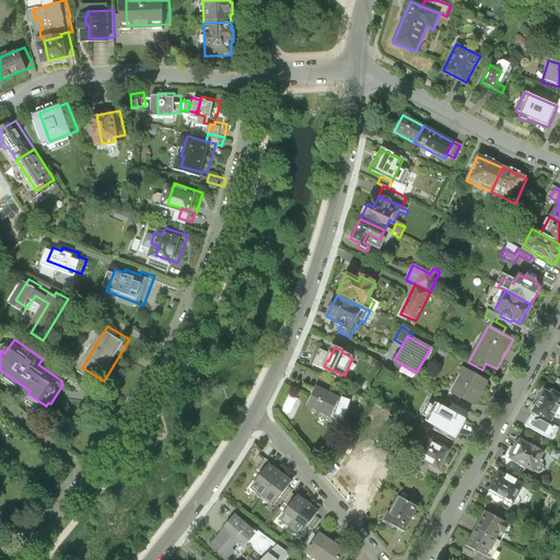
[(489,383),(463,368),(459,374),(461,375),(451,393),(454,395),(465,400),(475,406),(489,383)]
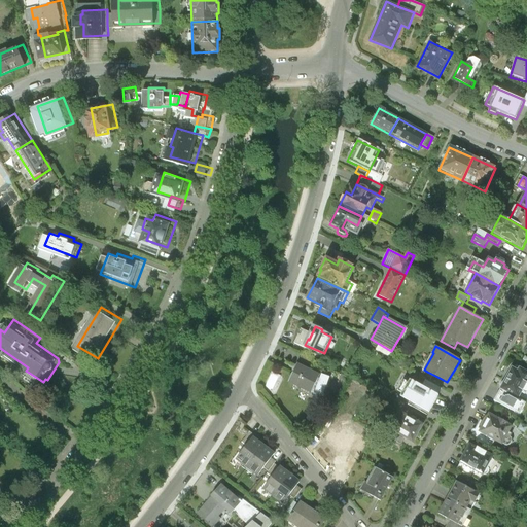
[(319,375),(296,364),(288,382),(310,392),(319,375)]
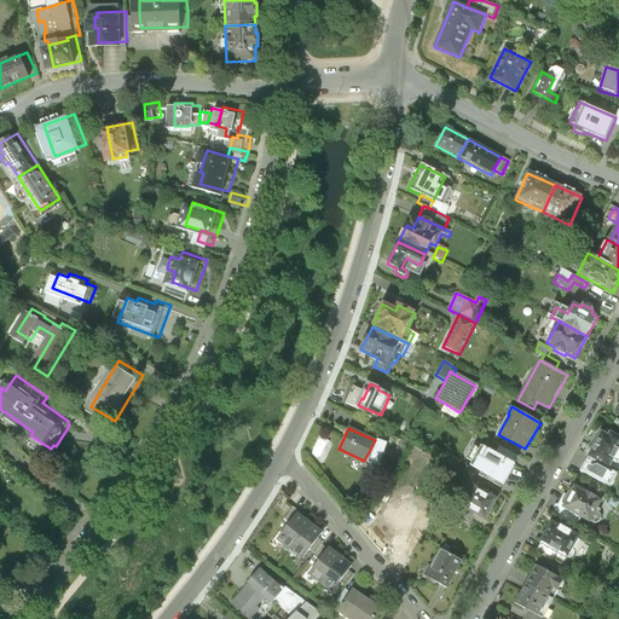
[(588,457),(589,457),(609,469),(618,451),(618,437),(611,432),(608,437),(601,432),(588,457)]
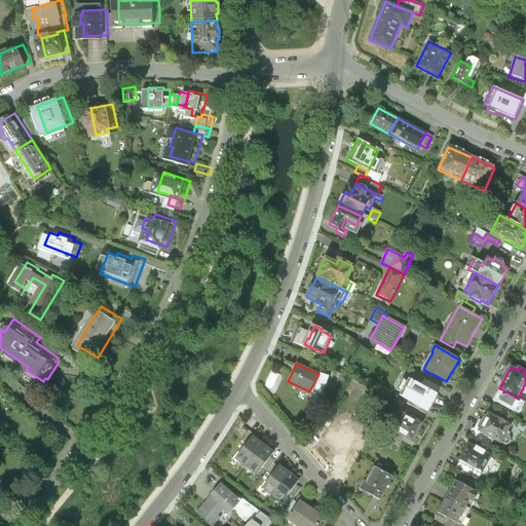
[(426,371),(423,376),(434,382),(437,376),(426,371)]
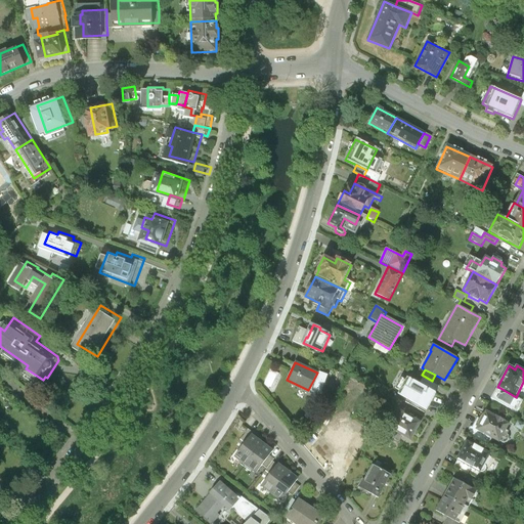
[(417,404),(427,410),(436,392),(418,382),(407,399),(417,404)]
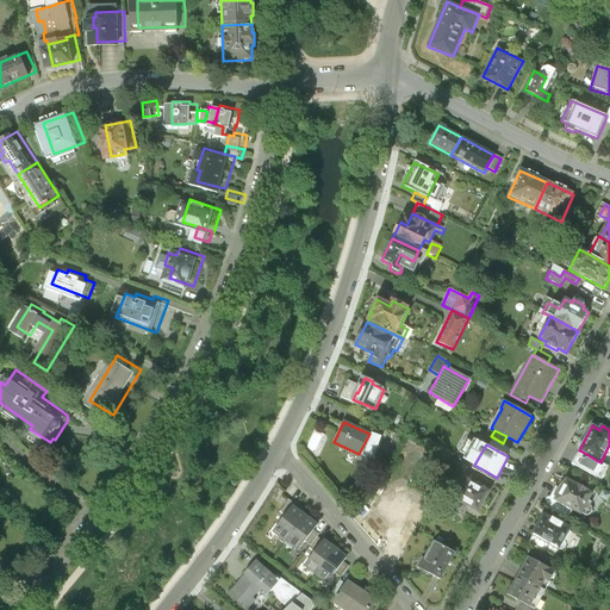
[(580,450),(573,465),(602,480),(609,467),(601,462),(580,450)]
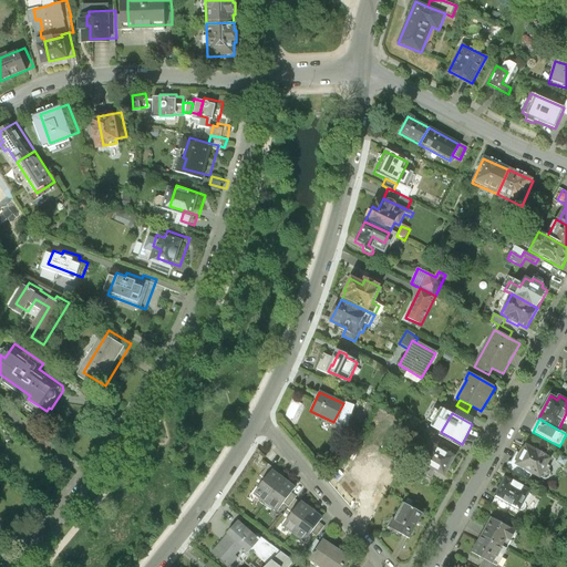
[(447,444),(457,450),(462,444),(451,437),(447,444)]
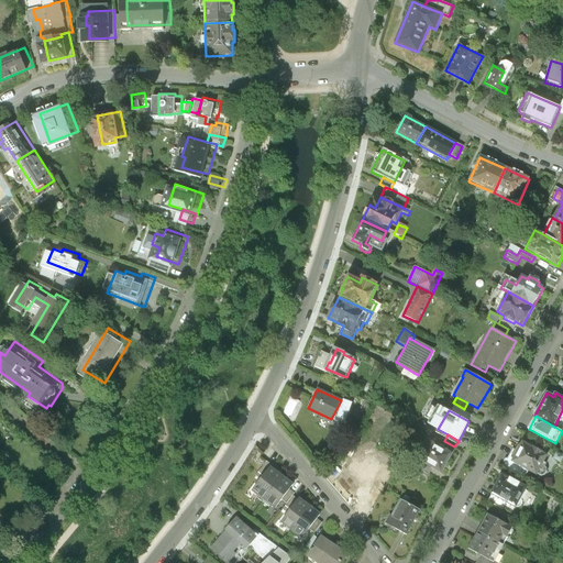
[(434,470),(441,474),(452,455),(428,441),(417,460),(419,461),(434,470)]
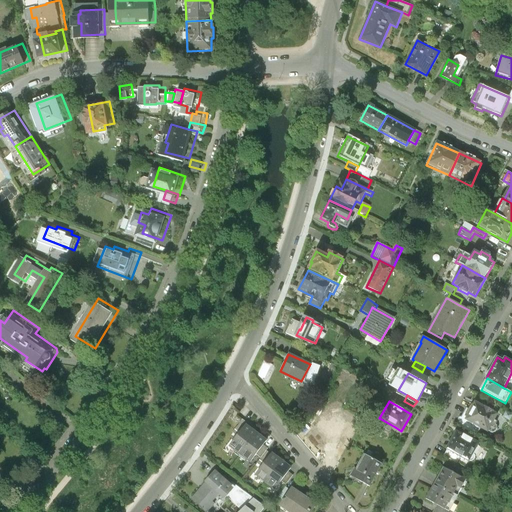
[(475,402),(465,421),(488,433),(498,415),(475,402)]
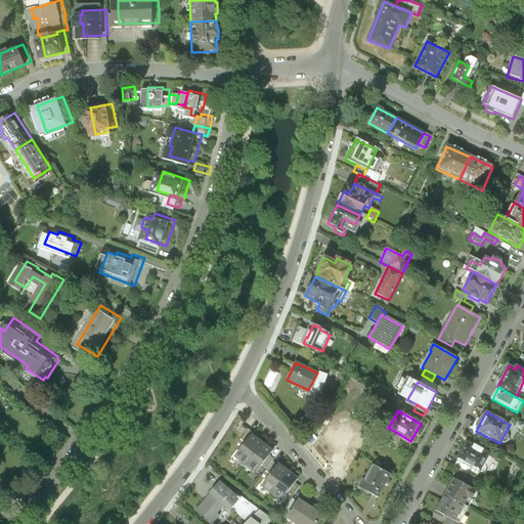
[(318,438),(343,446),(348,432),(353,434),(356,425),(337,418),(336,421),(325,418),(318,438)]
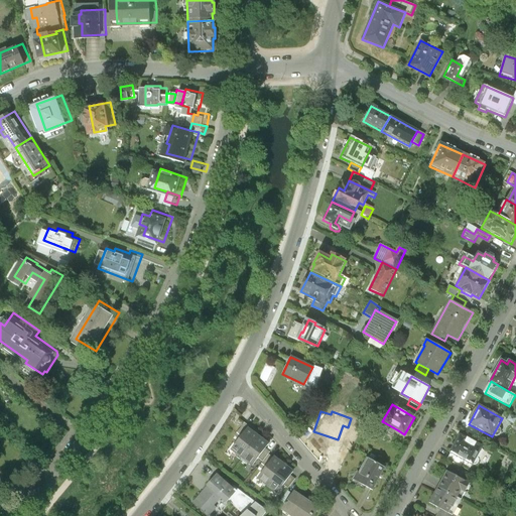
[(384,422),(380,430),(393,437),(398,430),(384,422)]
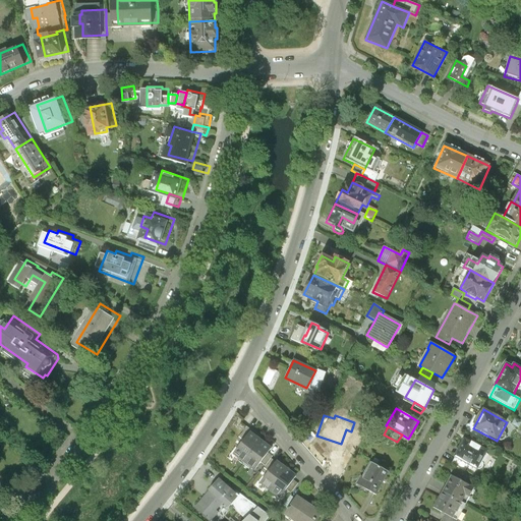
[(236,441),(241,444),(249,432),(251,430),(246,427),(236,441)]
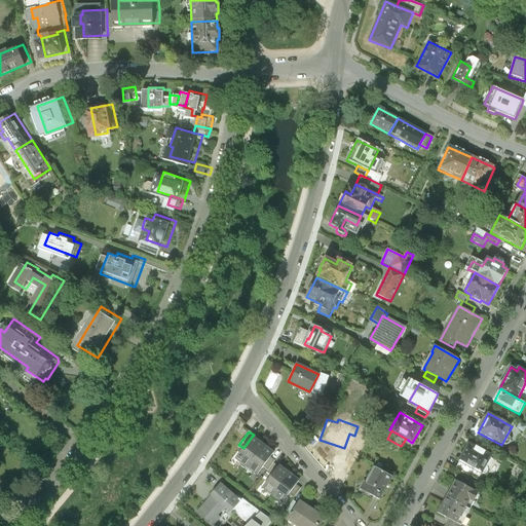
[(235,458),(246,466),(262,445),(252,437),(243,448),(235,458)]
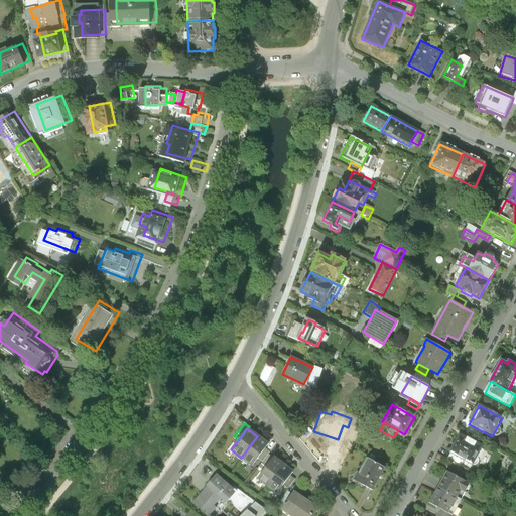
[(487,446),(461,431),(449,452),(454,455),(466,462),(475,467),(487,446)]
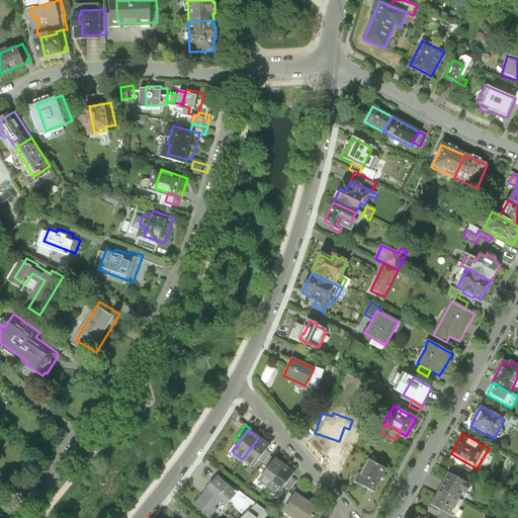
[(268,445),(258,438),(242,459),(252,466),(258,459),(265,450),(268,445)]
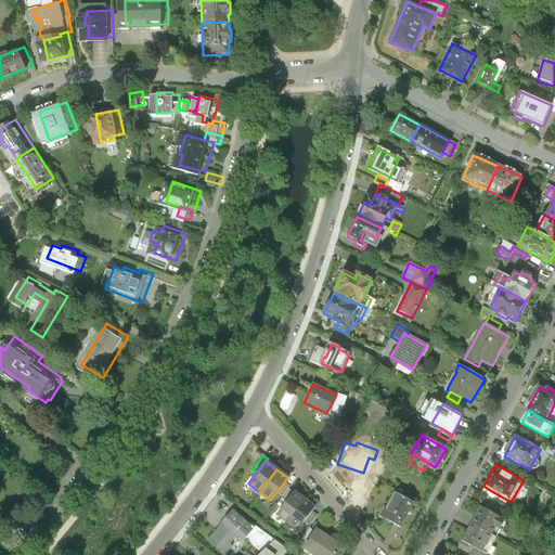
[(289,487),(284,482),(276,492),(282,497),(288,488),(289,487)]
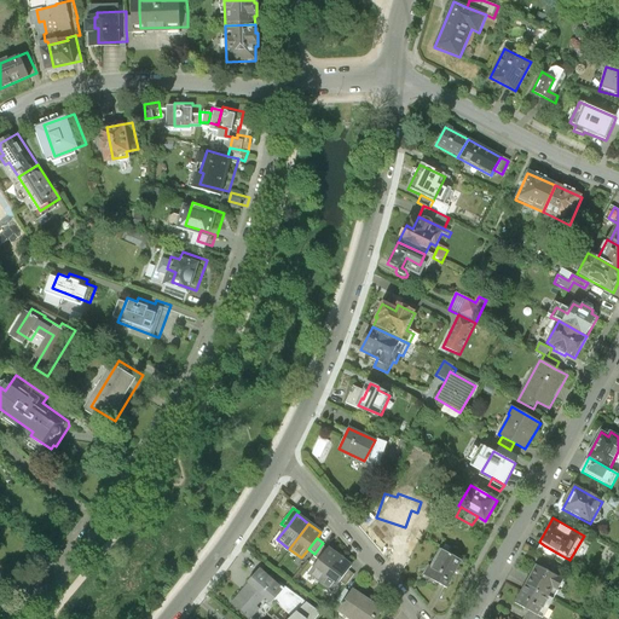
[(310,560),(316,565),(328,549),(322,544),(314,554),(310,560)]
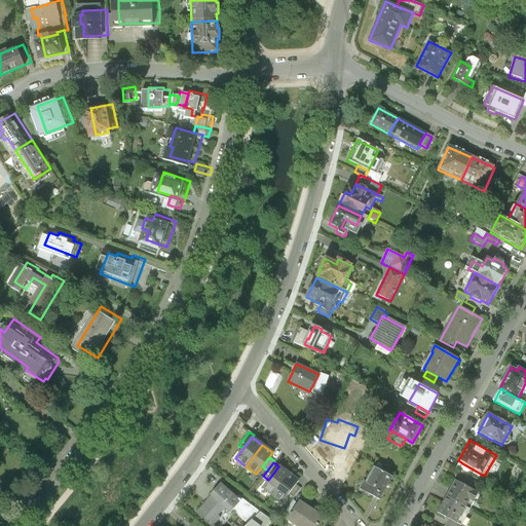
[(459,467),(473,475),(475,471),(462,463),(459,467)]
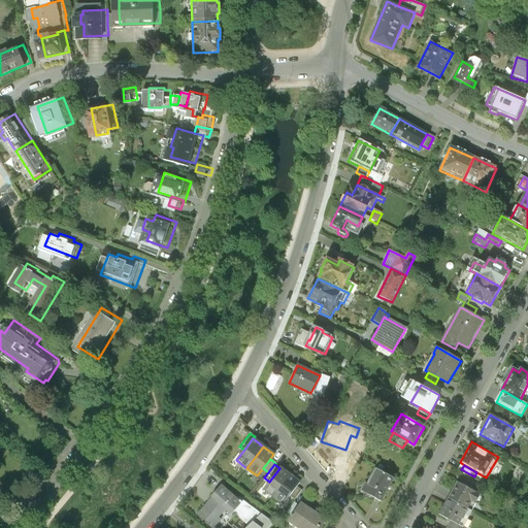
[(264,490),(273,497),(290,475),(279,468),(269,482),(264,490)]
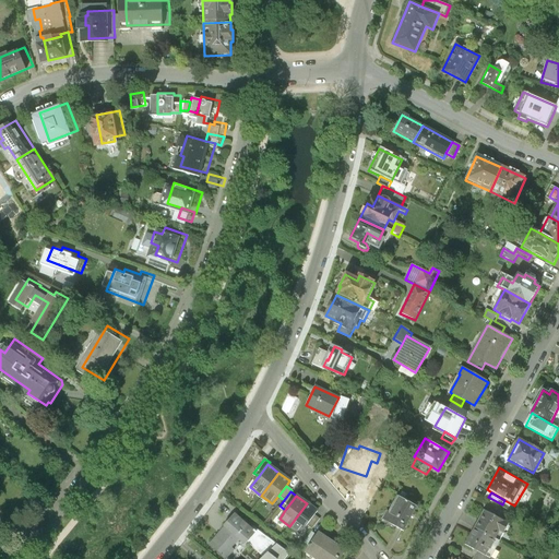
[(416,507),(399,498),(391,512),(388,510),(382,520),(404,531),(416,507)]
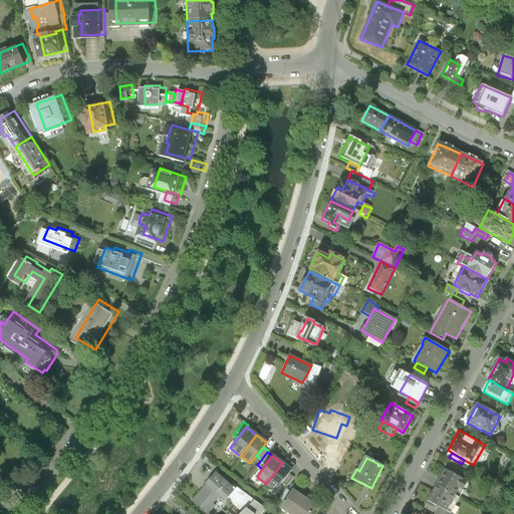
[(291,470),(282,463),(266,484),(275,491),(281,483),(288,474),(291,470)]
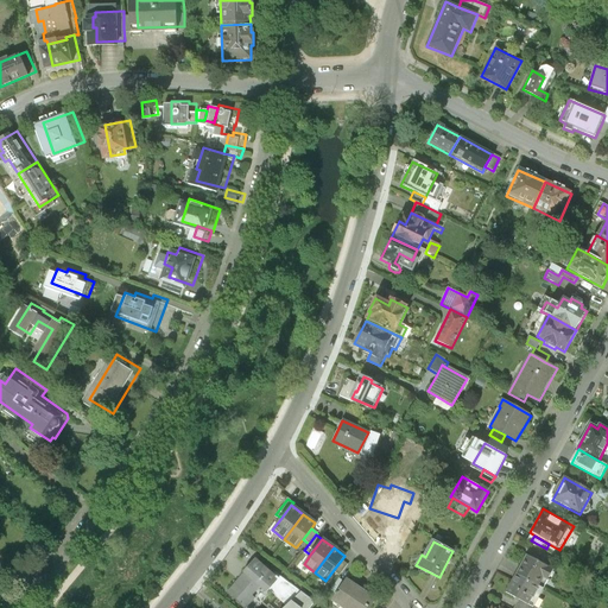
[(526,557),(517,575),(543,589),(553,571),(526,557)]
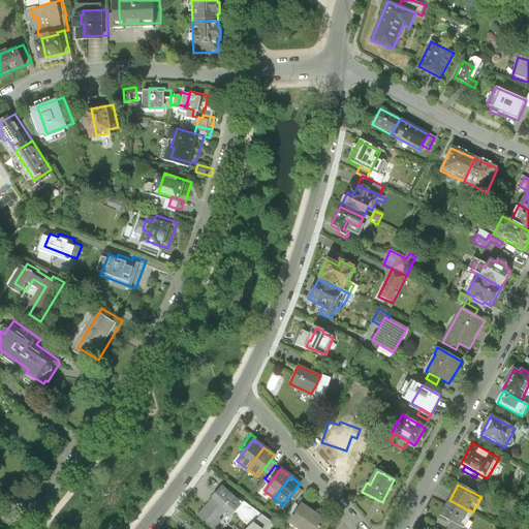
[(242,504),(223,488),(199,515),(214,528),(228,511),(232,515),(242,504)]
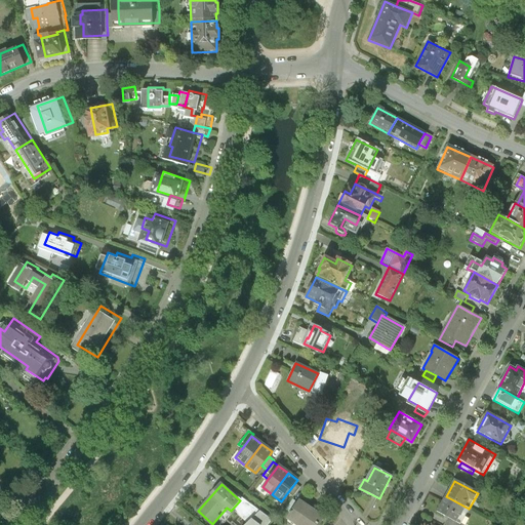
[(287,493),(292,497),(299,488),(294,484),(287,493)]
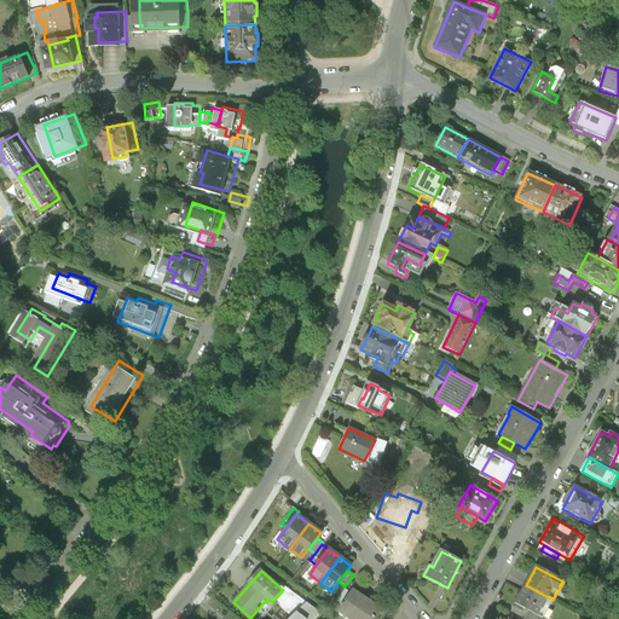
[(548,609),(553,600),(526,585),(516,603),(528,611),(543,618),(548,609)]
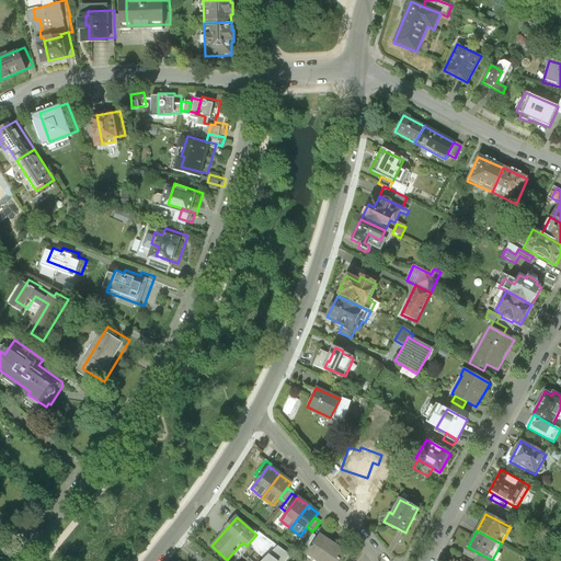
[(305,545),(311,549),(318,538),(311,534),(305,545)]
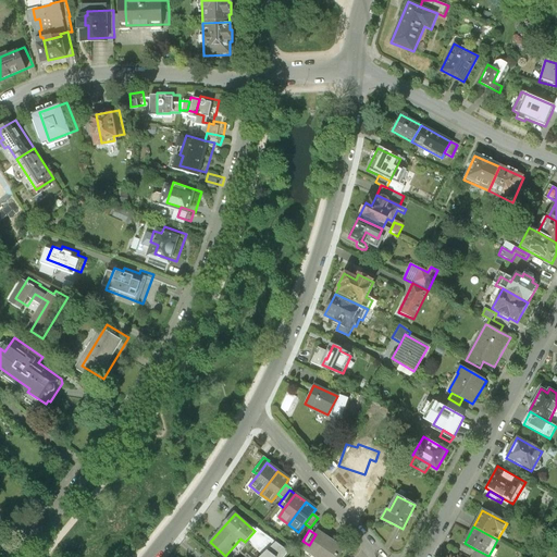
[(338,556),(344,551),(317,532),(316,534),(309,545),(305,552),(312,556),(338,556)]
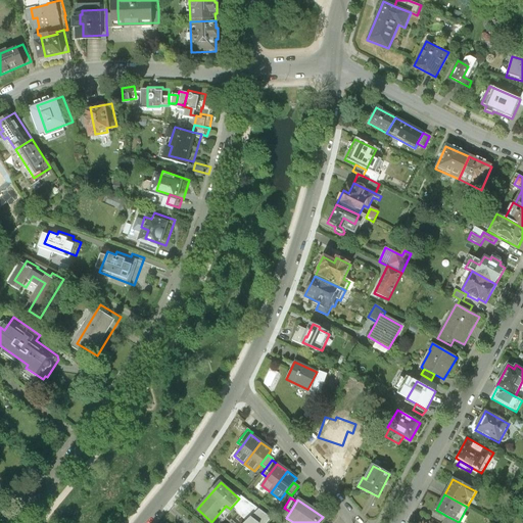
[(267,522),(272,517),(259,509),(243,522),(267,522)]
